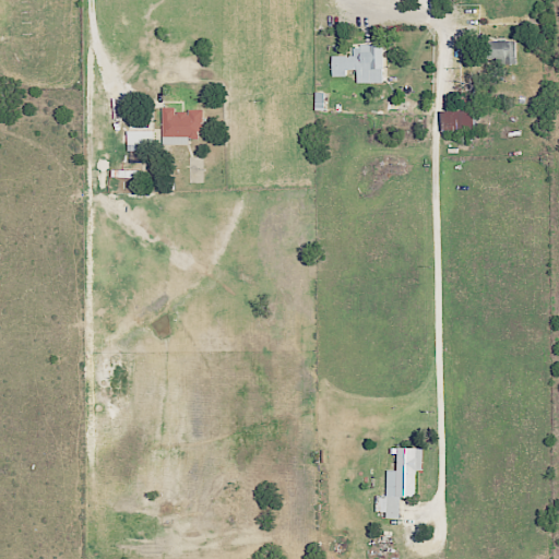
[(518,59),(516,39),(488,40),(489,60),(518,59)]
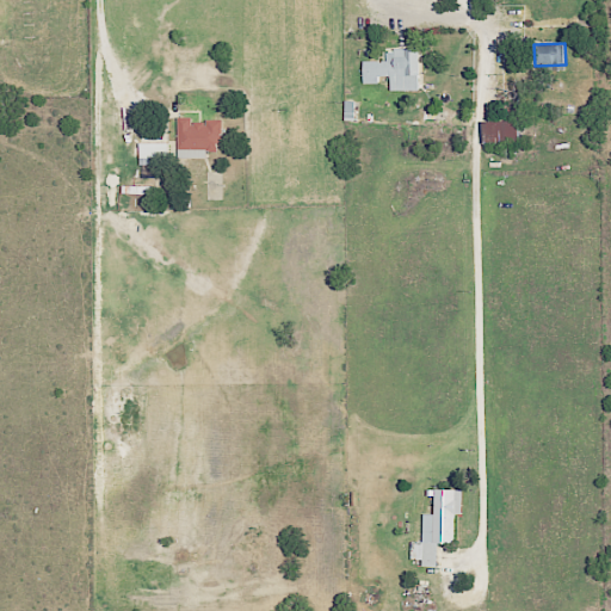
[(393,91),(421,90),(421,49),(388,49),(388,60),(365,61),(365,82),(380,82),(380,75),(393,75),(393,91)]
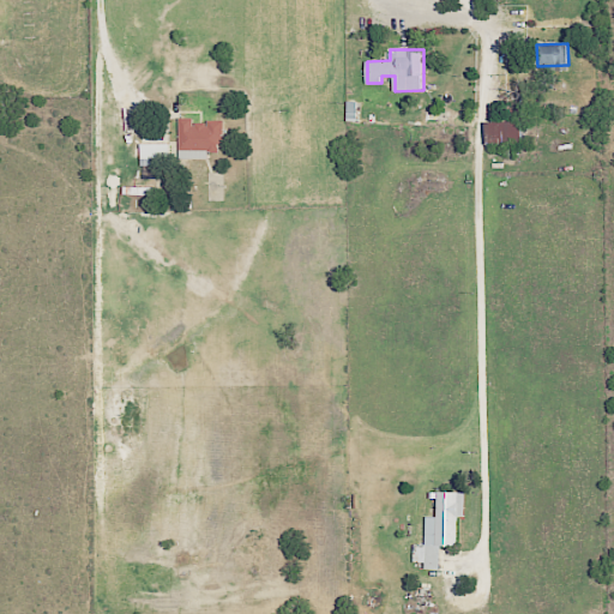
[(223,121),(194,121),(194,118),(180,118),(181,154),(199,154),(199,158),(209,158),(209,149),(224,149),(223,121)]
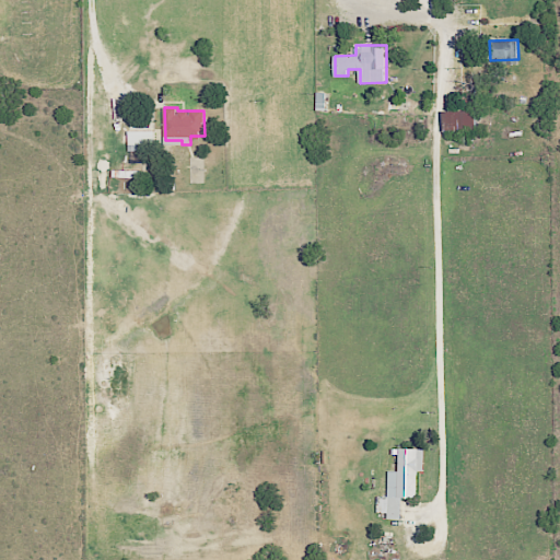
[(446,111),(446,130),(478,129),(478,109),(446,111)]
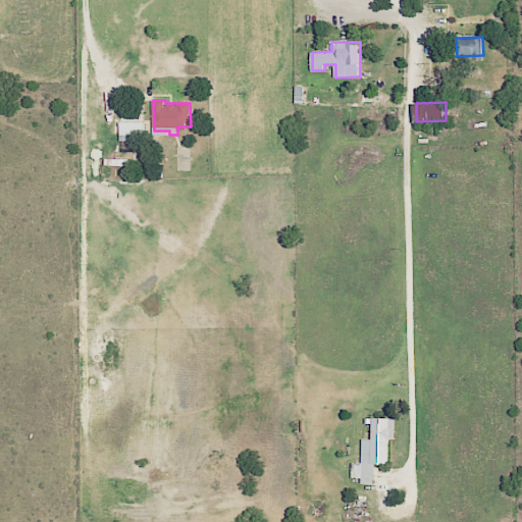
[(119,122),(119,141),(134,140),(134,136),(146,136),(145,121),(119,122)]
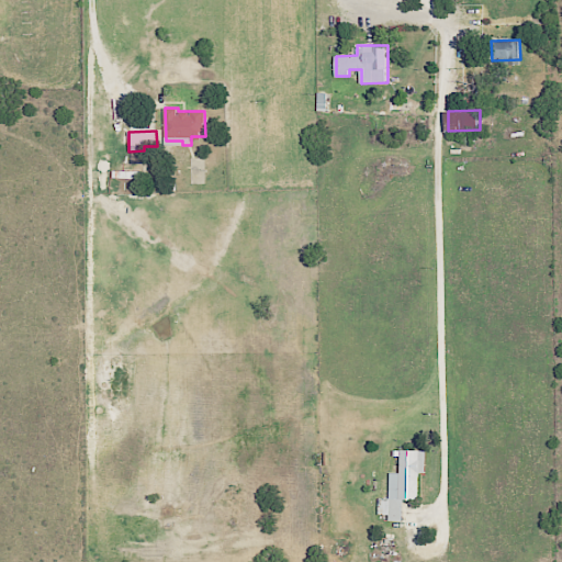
[(428,450),(402,449),(401,473),(391,472),(391,498),(380,498),(380,514),(389,514),(389,521),(405,521),(405,501),(420,501),(420,473),(428,473),(428,450)]
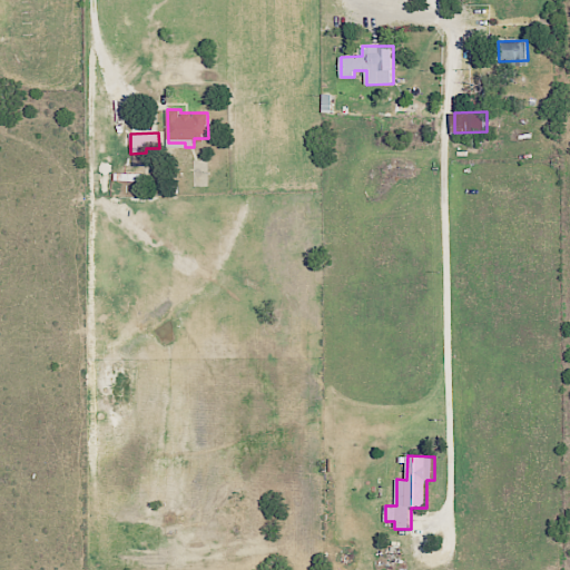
All buildings are outlined.
